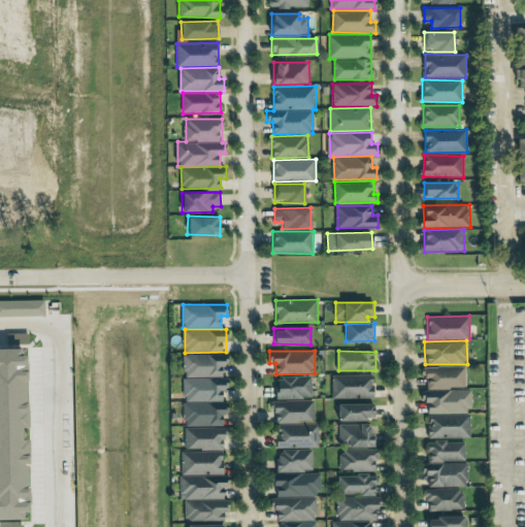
[(228,354),(184,354),(185,376),(223,376),(223,365),(228,364),(228,354)]
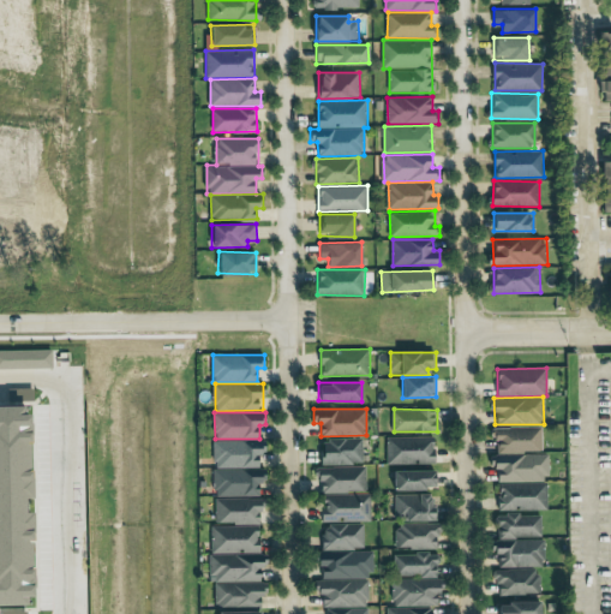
[(498,481),(550,480),(550,452),(543,452),(543,427),(496,427),(497,454),(493,454),(493,468),(498,468),(498,481)]
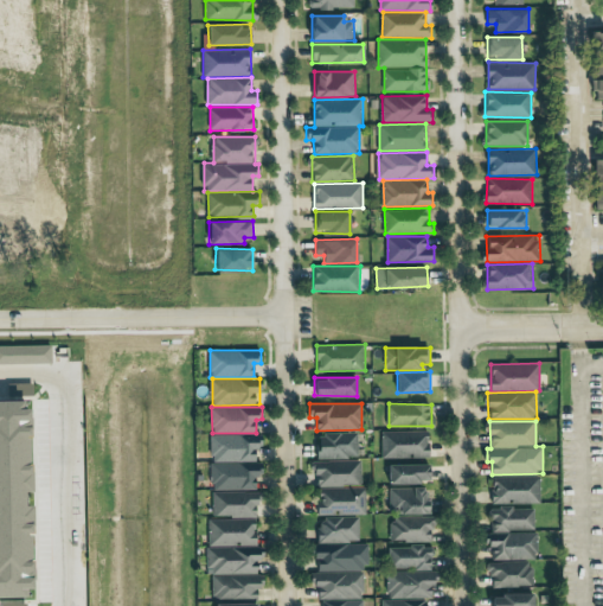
[(430,432),(383,431),(382,457),(430,458),(430,432)]
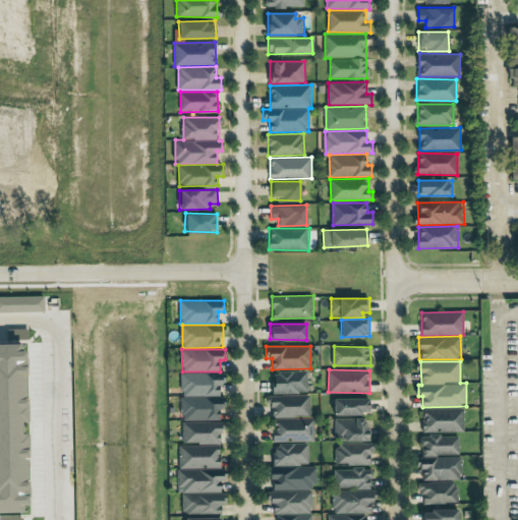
[(308,372),(273,371),(273,392),(307,393),(308,372)]
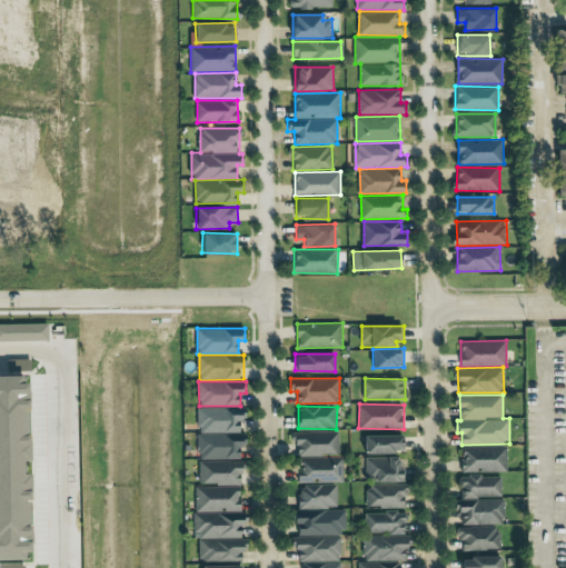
[(244,432),(244,408),(199,407),(199,431),(244,432)]
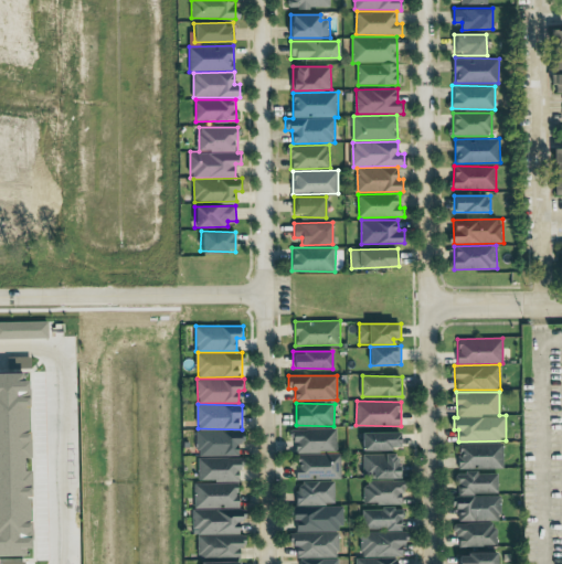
[(337,427),(293,428),(294,451),(337,451),(337,427)]
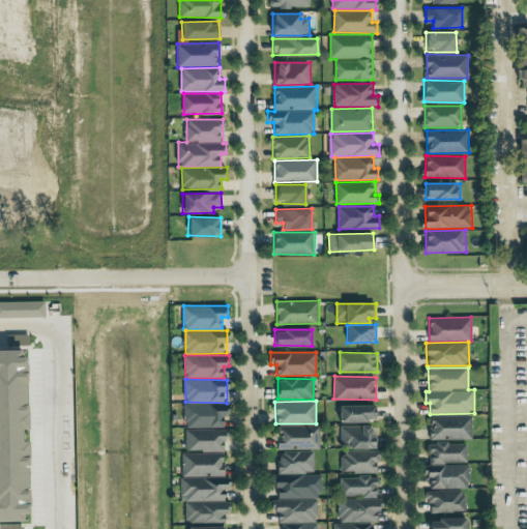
[(185,428),(225,427),(225,415),(230,415),(230,404),(185,404),(185,428)]
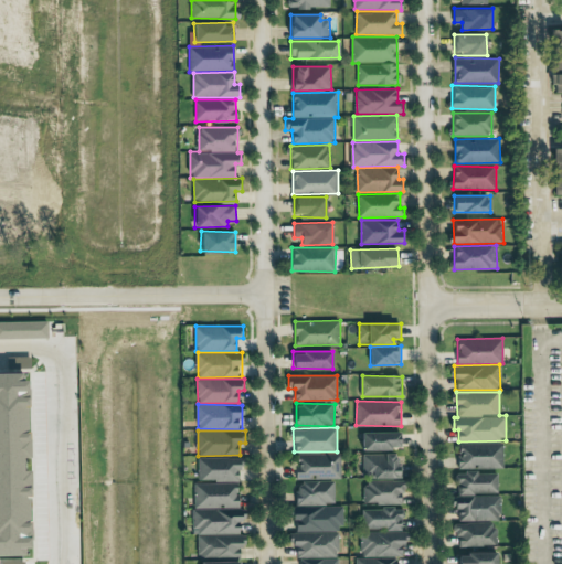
[(362,449),(401,449),(401,432),(361,433),(362,449)]
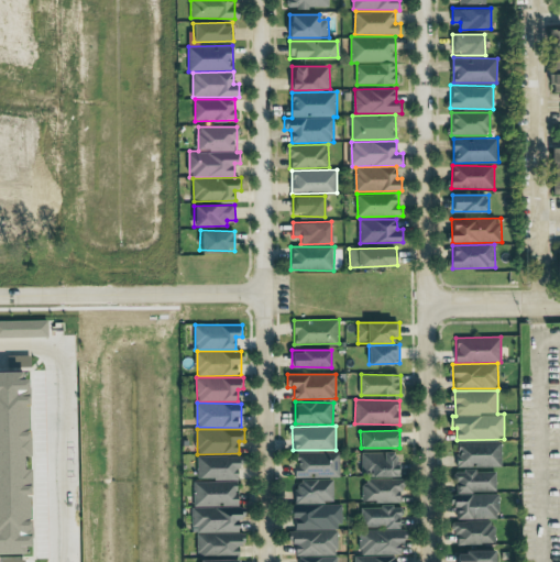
[(502,441),(457,442),(458,466),(502,466),(502,441)]
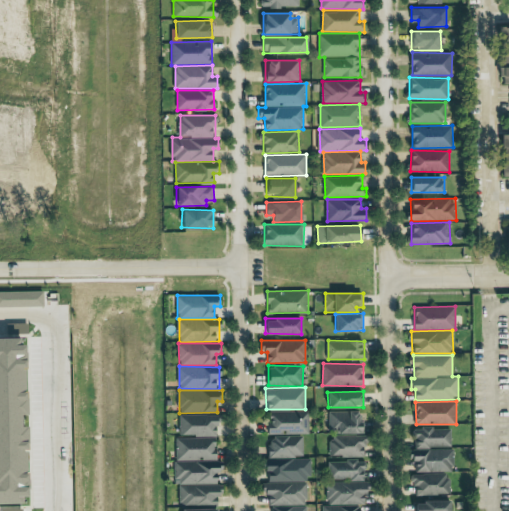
[(329,411),(329,430),(337,429),(337,434),(365,433),(364,419),(358,419),(358,410),(329,411)]
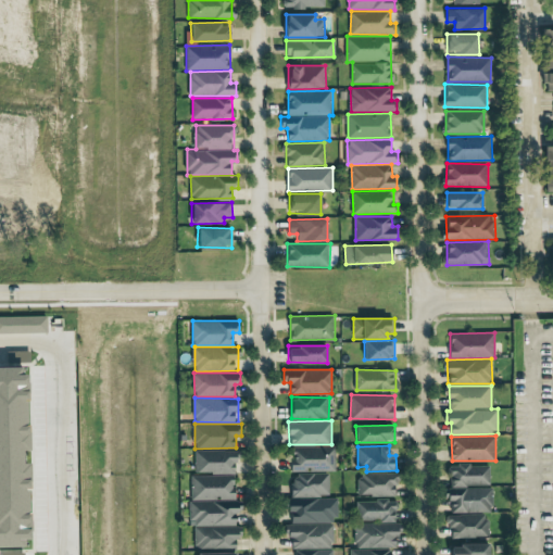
[(337,470),(336,446),(291,446),(292,471),(337,470)]
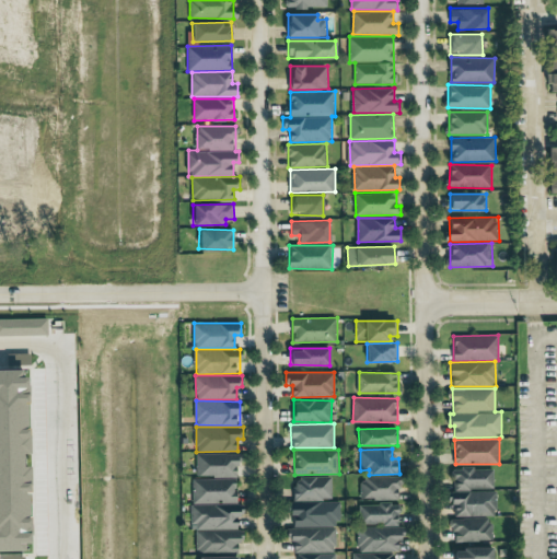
[(238,476),(238,463),(243,464),(243,454),(197,453),(196,476),(238,476)]
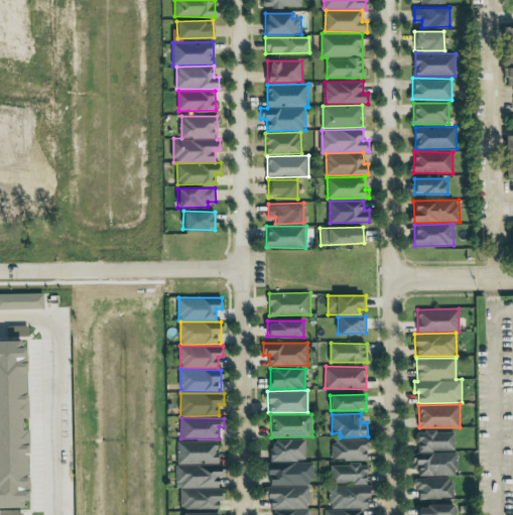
[(455,430),(418,430),(418,451),(455,451),(455,430)]
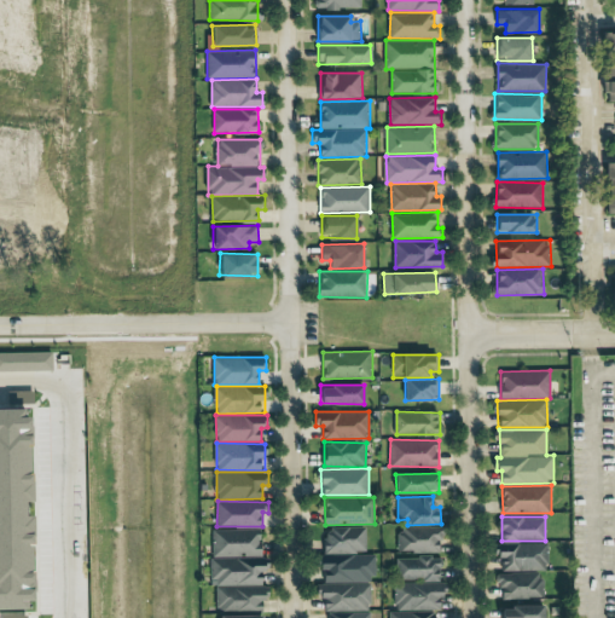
[(326,553),(367,553),(367,526),(326,526),(326,553)]
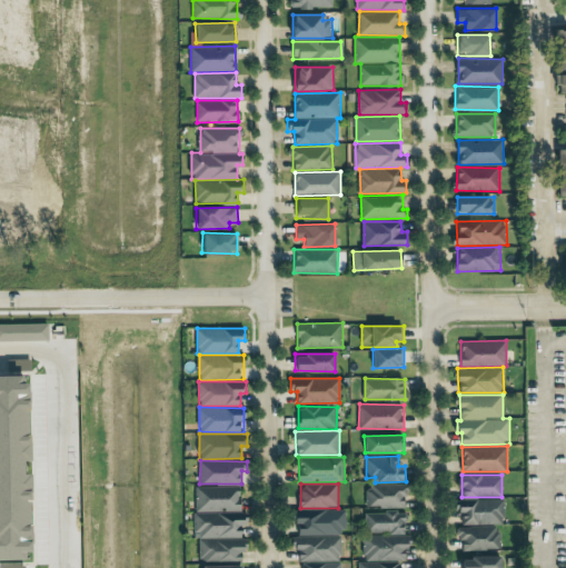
[(368,507),(406,507),(407,484),(368,484),(368,507)]
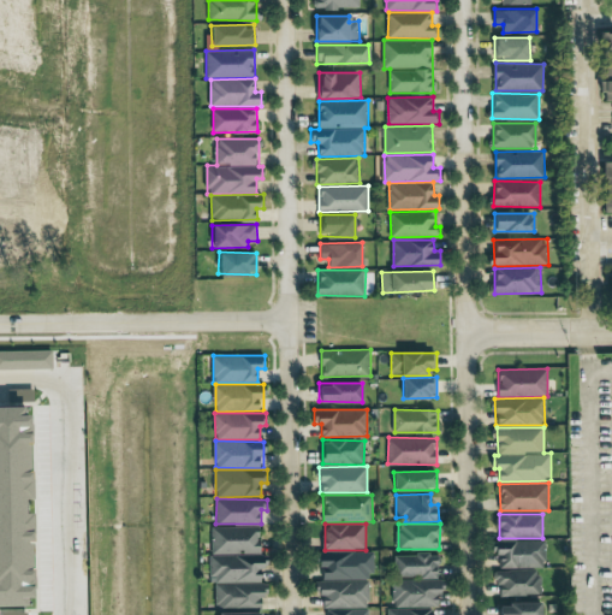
[(546,567),(546,539),(495,542),(497,568),(546,567)]
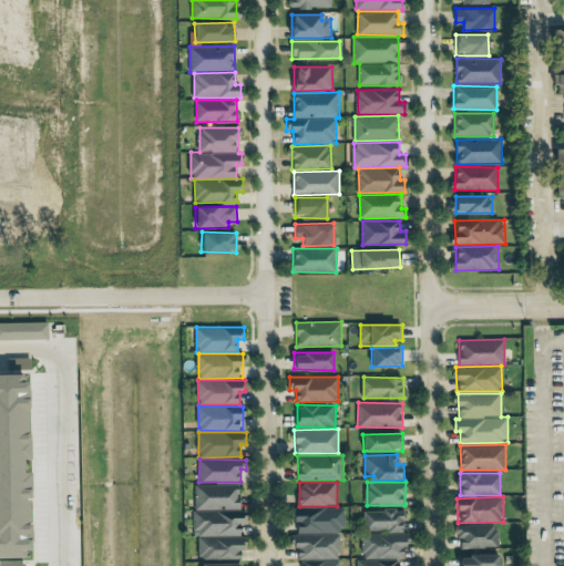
[(346,507),(295,508),(295,535),(291,535),(291,547),(298,547),(298,559),(341,559),(340,527),(346,527),(346,507)]
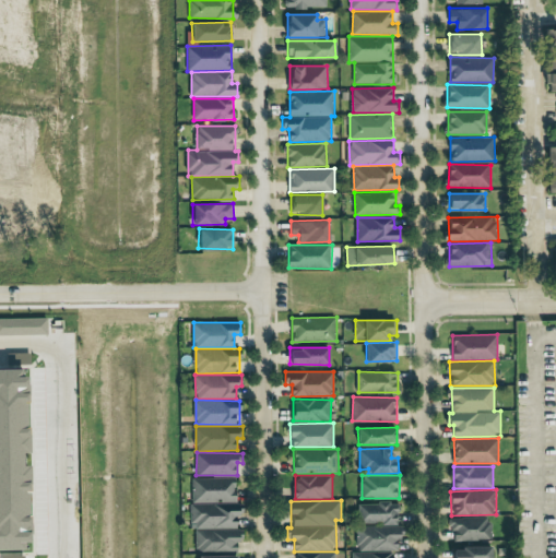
[(237,527),(237,514),(244,514),(243,502),(192,503),(192,529),(237,527)]
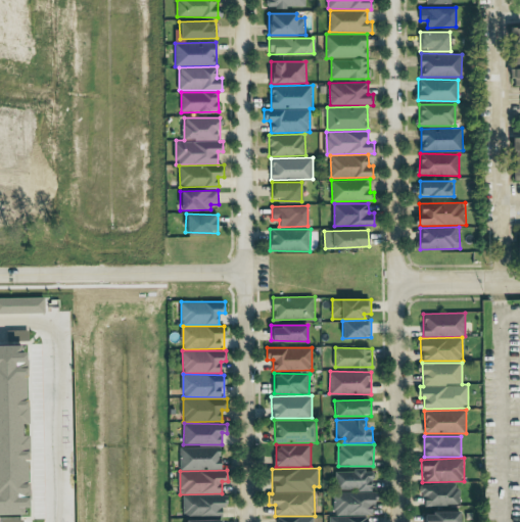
[(337,471),(337,490),(374,489),(373,470),(337,471)]
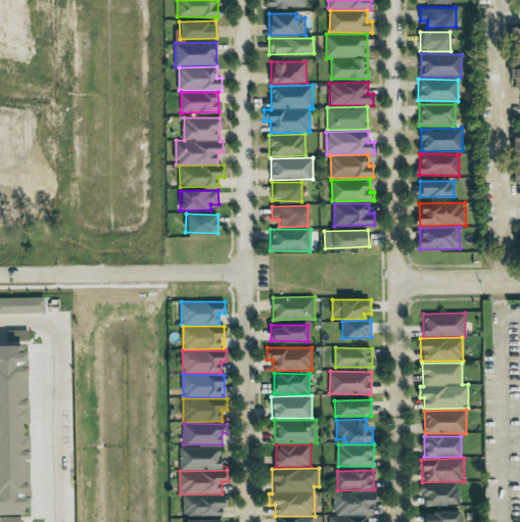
[(461,506),(461,484),(423,484),(423,505),(461,506)]
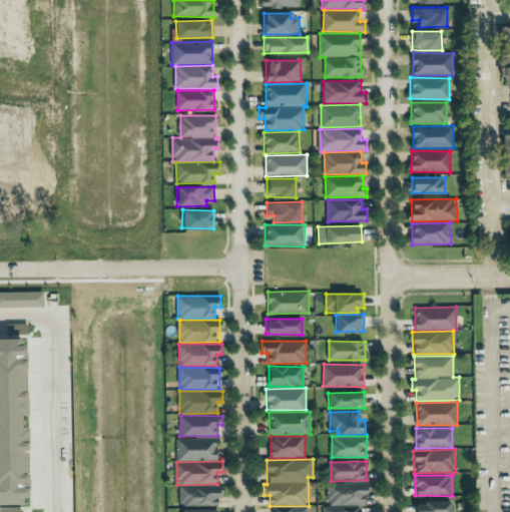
[(369,505),(369,482),(328,483),(329,505),(369,505)]
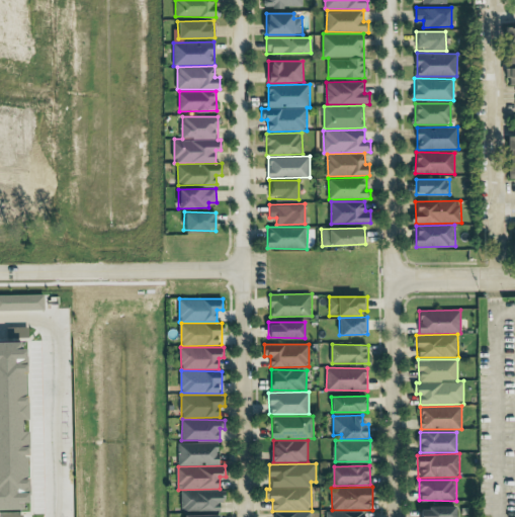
[(181,511),(220,511),(221,500),(226,501),(226,490),(182,490),(181,511)]
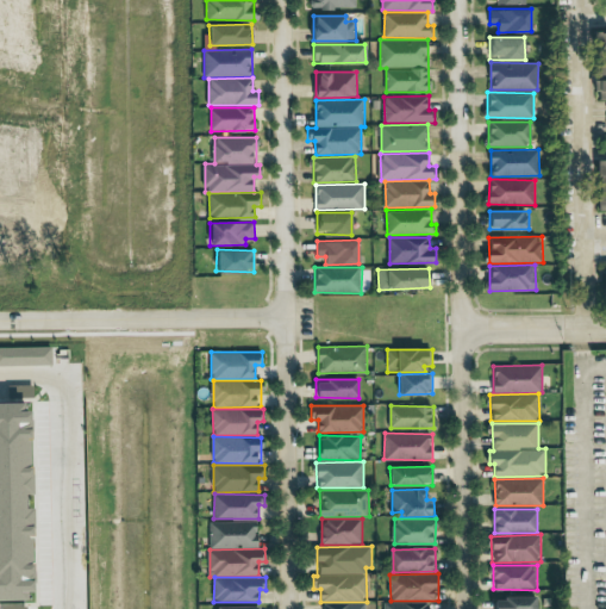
[(535,608),(536,597),(494,596),(493,608),(535,608)]
